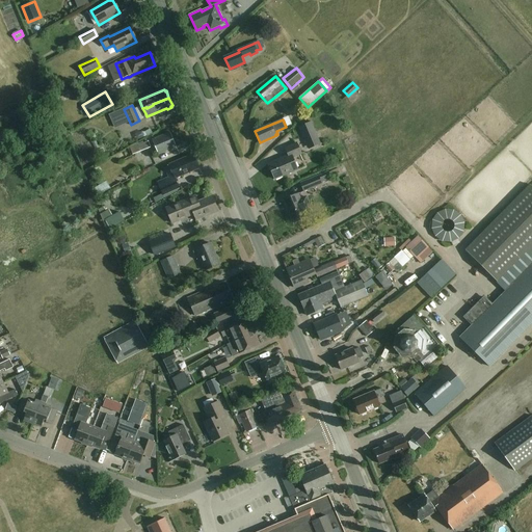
[(320,144),(311,122),(299,127),(309,150),(320,144)]
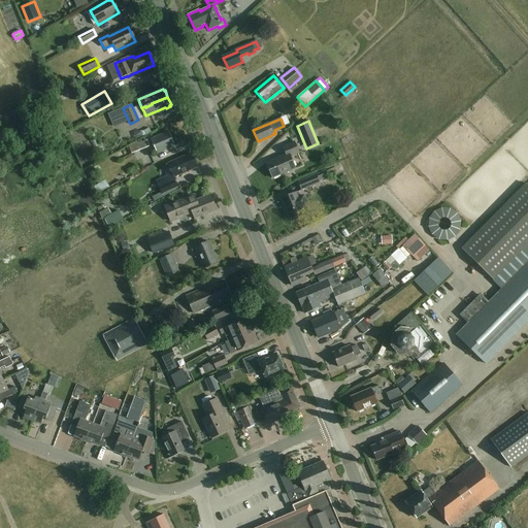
[(173,144),(168,132),(151,139),(157,154),(172,147),(171,145),(173,144)]
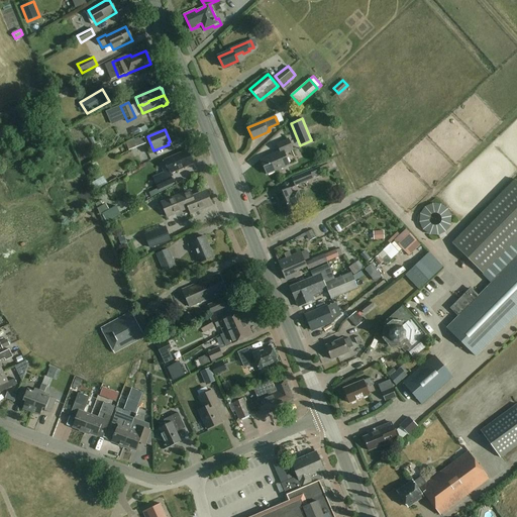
[(146,143),(143,137),(134,141),(133,139),(126,142),(129,150),(146,143)]
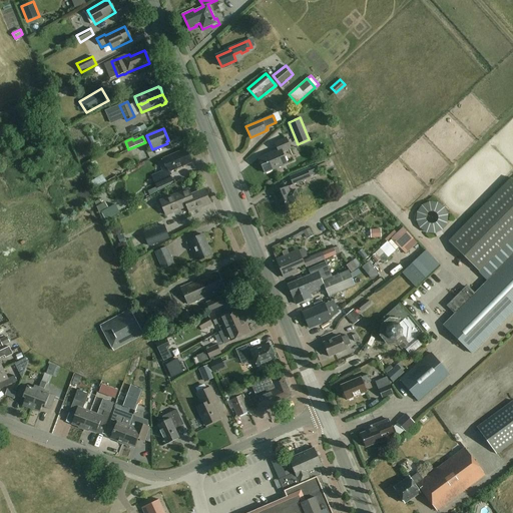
[(291,148),(287,137),(276,142),(279,149),(259,157),(266,172),(288,163),(283,152),(291,148)]
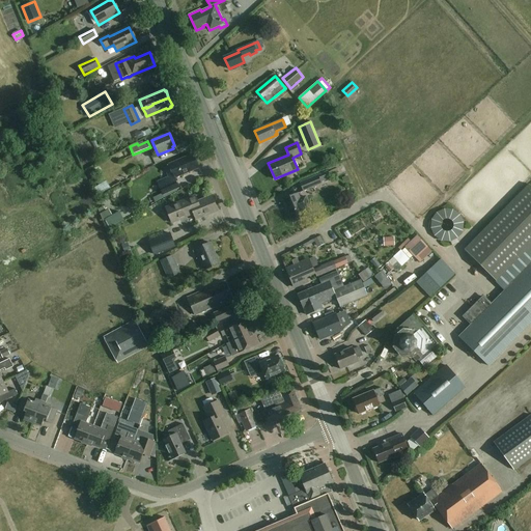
[(198,168),(193,156),(170,165),(175,177),(198,168)]
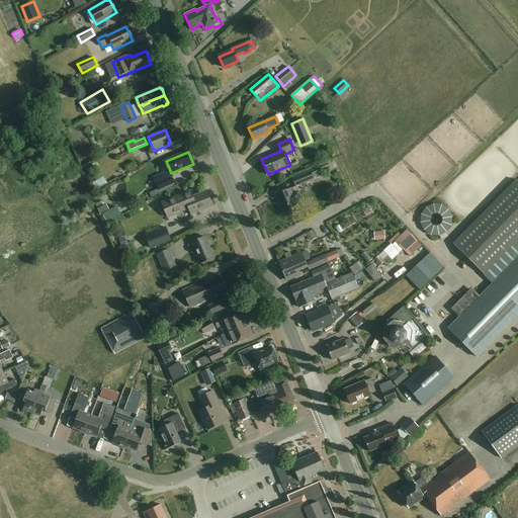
[(318,174),(316,169),(292,178),(295,187),(314,180),(312,176),(318,174)]
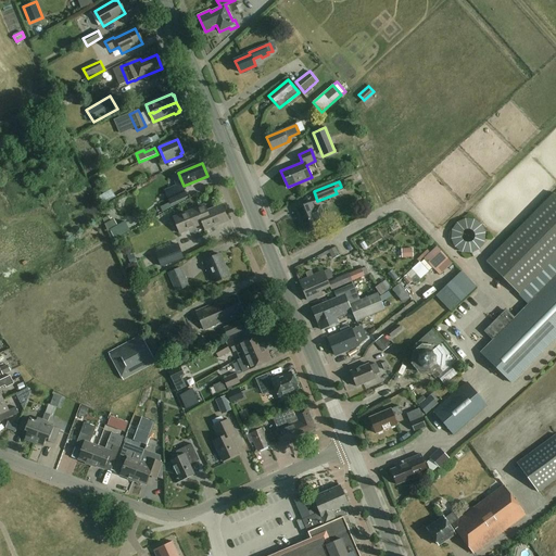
[(188,197),(184,188),(166,197),(169,203),(160,207),(161,211),(186,200),(185,198),(188,197)]
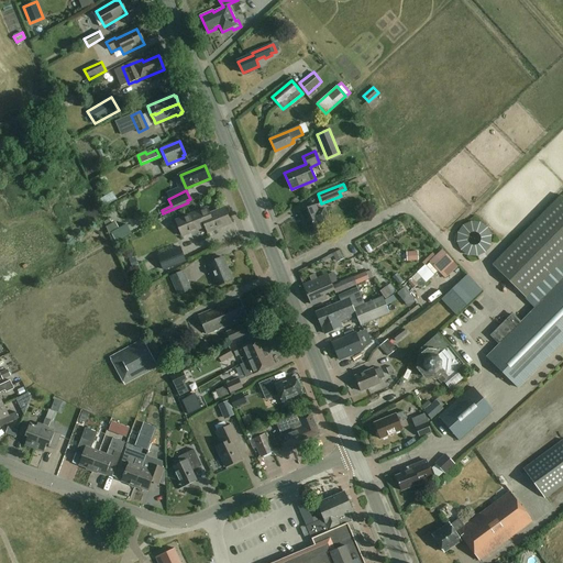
[(562,197),(562,196),(493,264),(536,308),(487,356),(519,388),(562,344),(562,197)]
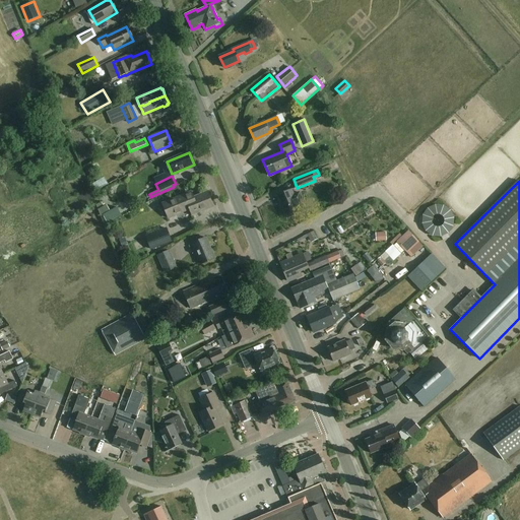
[(104,184),(92,188),(94,194),(106,190),(104,184)]
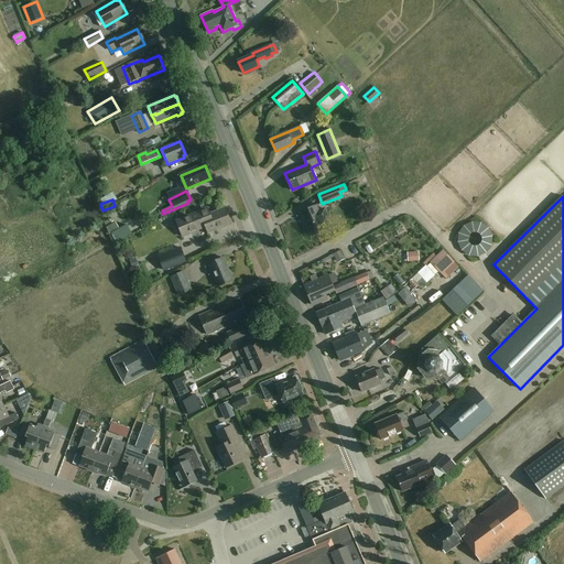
[(322,218),(316,205),(301,212),(310,235),(311,234),(312,237),(320,234),(318,231),(332,225),(328,216),(322,218)]
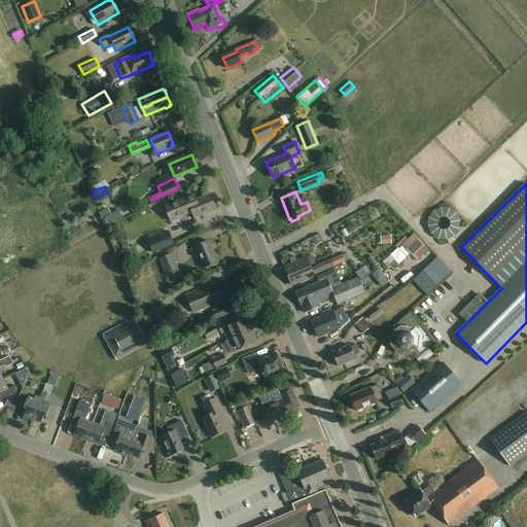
[(215,210),(209,195),(192,201),(190,195),(164,206),(170,221),(191,212),(194,218),(215,210)]
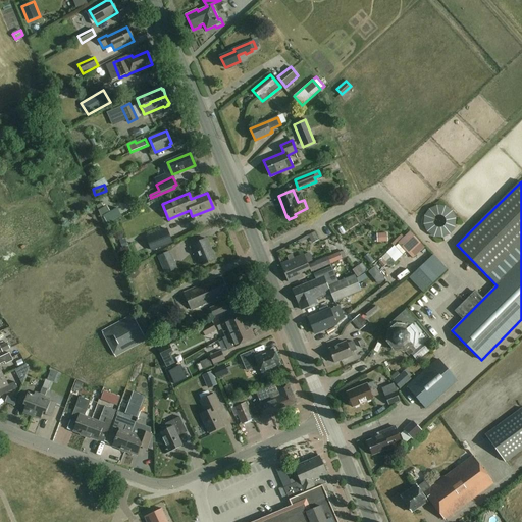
[(110,229),(121,221),(116,214),(105,221),(110,229)]
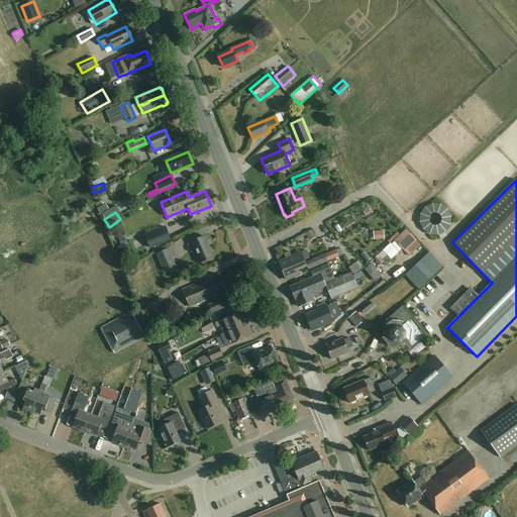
[(172,240),(167,226),(144,234),(149,248),(172,240)]
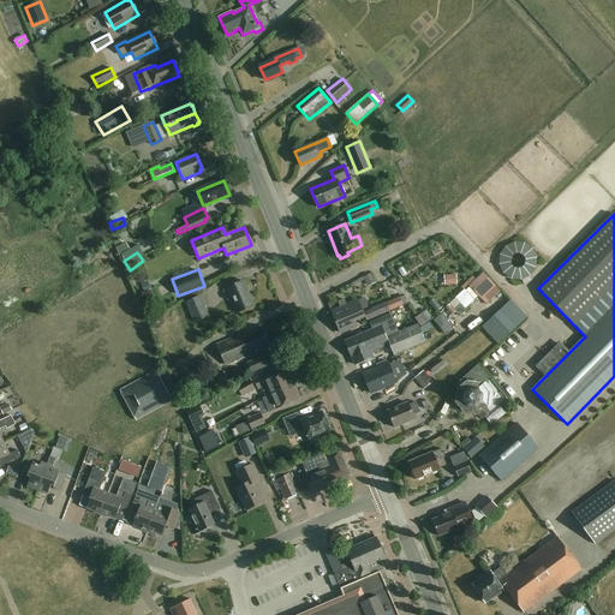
[(467,292),(482,306),(495,293),(482,279),(467,292)]
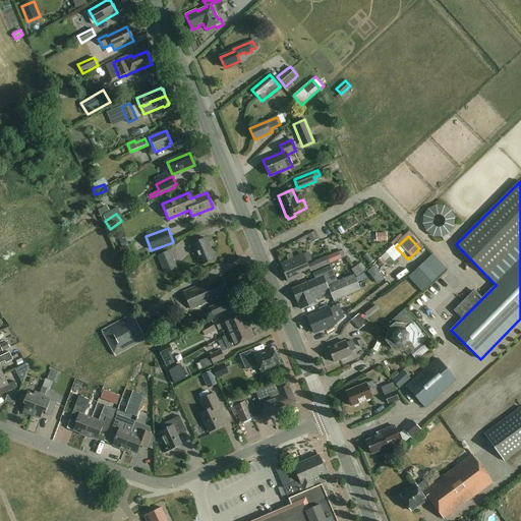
[(215,259),(206,238),(191,244),(200,265),(215,259)]
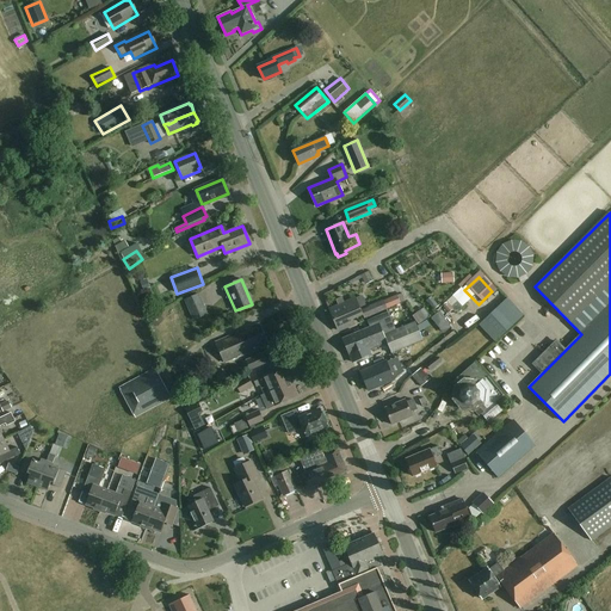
[(209,315),(201,294),(185,300),(192,321),(209,315)]
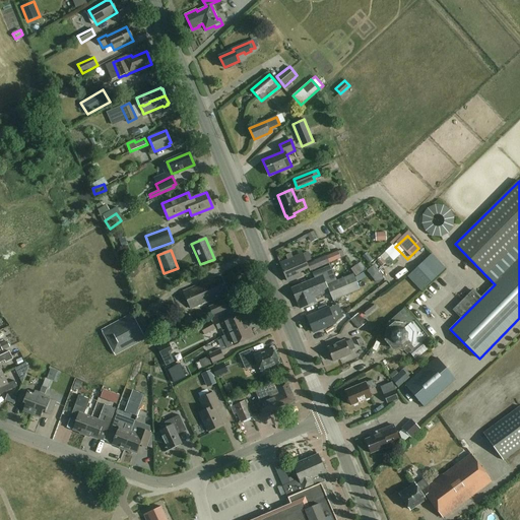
[(314,272),(330,266),(329,263),(341,258),(338,252),(327,257),(326,255),(306,263),(302,254),(281,263),(288,281),(301,276),(299,271),(310,267),(312,271),(313,270),(314,272)]
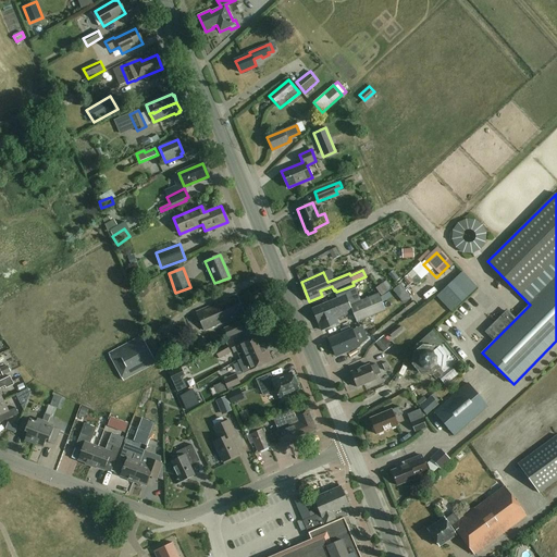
[(468,297),(453,282),(442,292),(457,307),(468,297)]
